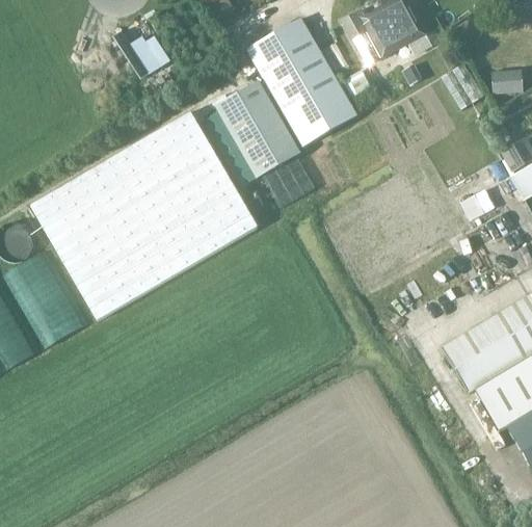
[(381,56),(426,32),(409,0),(384,0),(364,11),(361,6),(340,18),(350,37),(352,36),(367,63),(380,56),(381,56)]
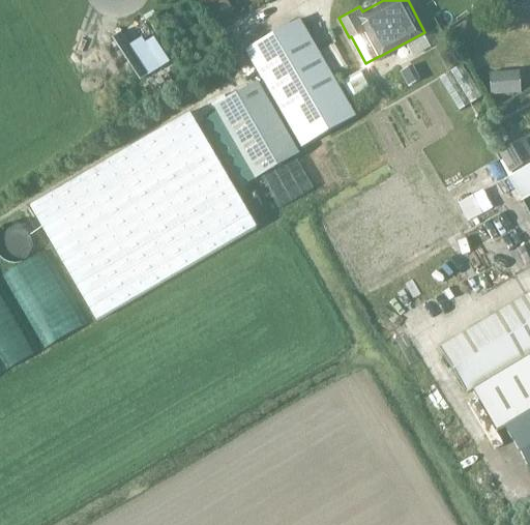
[(244,48),(262,79),(300,144),(356,112),(300,15),(244,48)]
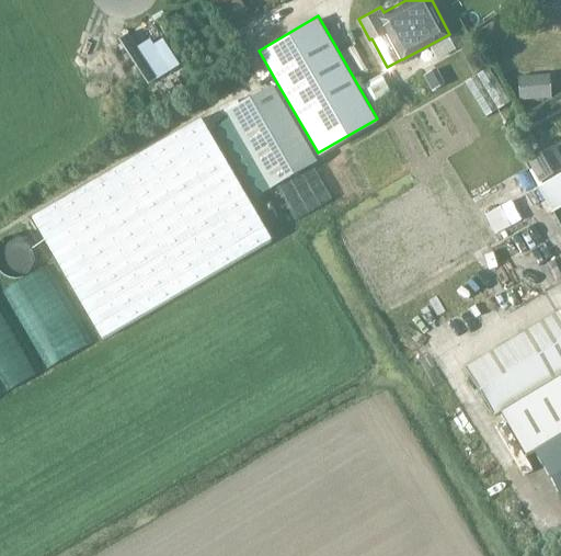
[(462,92),(473,88),(466,69),(456,74),(462,92)]
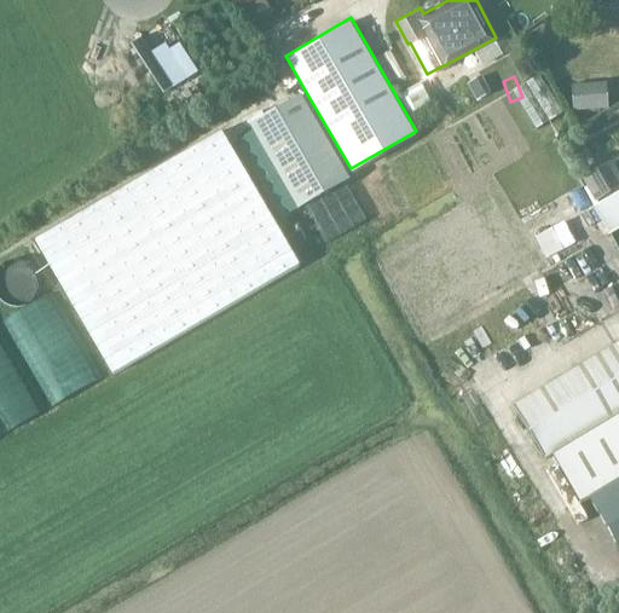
[(571,80),(573,107),(608,104),(606,77),(571,80)]
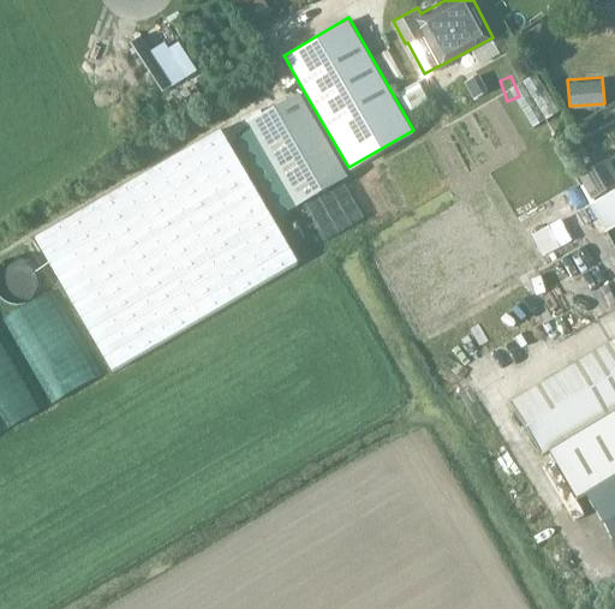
[(246,119),(294,203),(336,179),(346,174),(298,90),(246,119)]
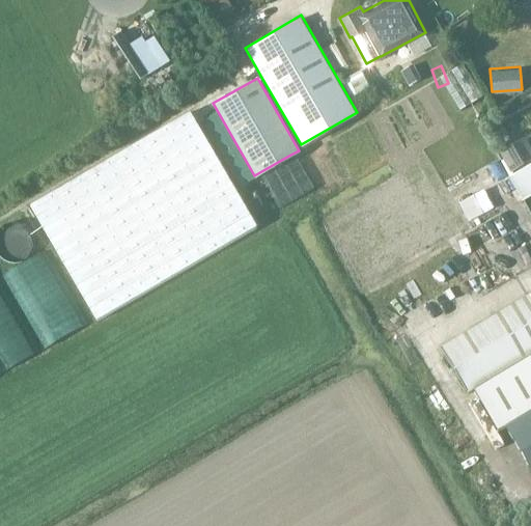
[(95,321),(255,227),(187,112),(28,204),(95,321)]
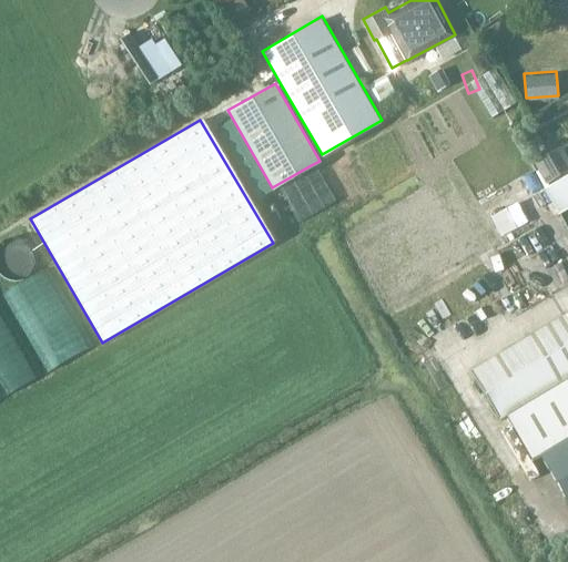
[(567,172),(546,185),(560,211),(567,205),(567,172)]
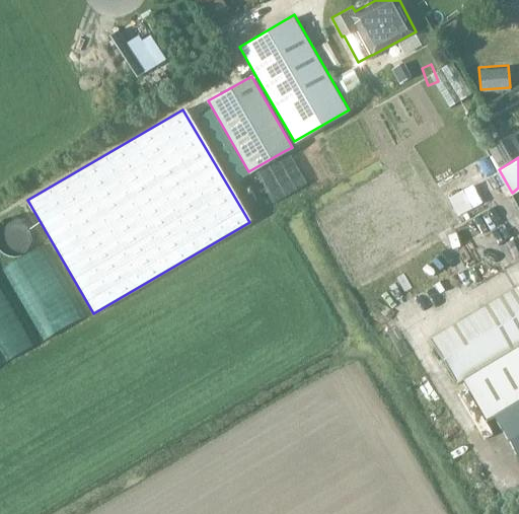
[(461,177),(436,191),(445,211),(471,198),(461,177)]
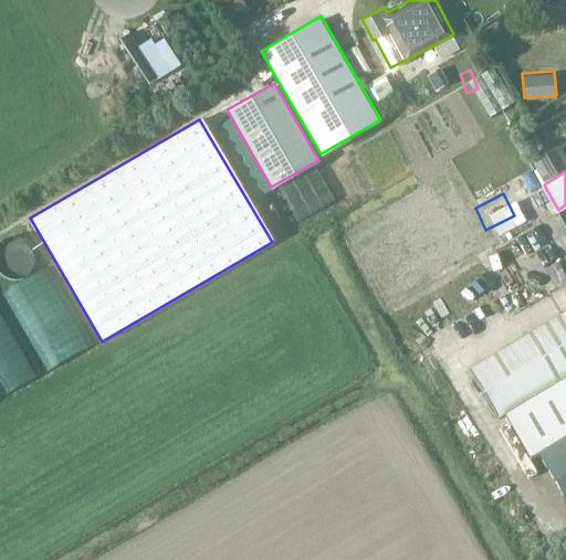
[(0,265),(12,264),(10,235),(0,235),(0,265)]
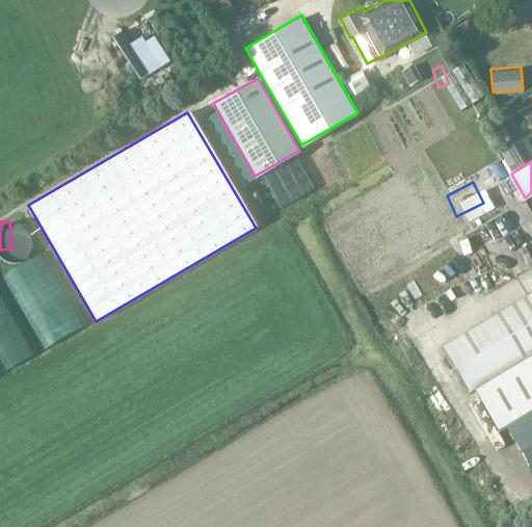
[(0,259),(0,265),(37,338),(74,319),(60,292),(47,299),(33,271),(44,266),(31,243),(0,259)]
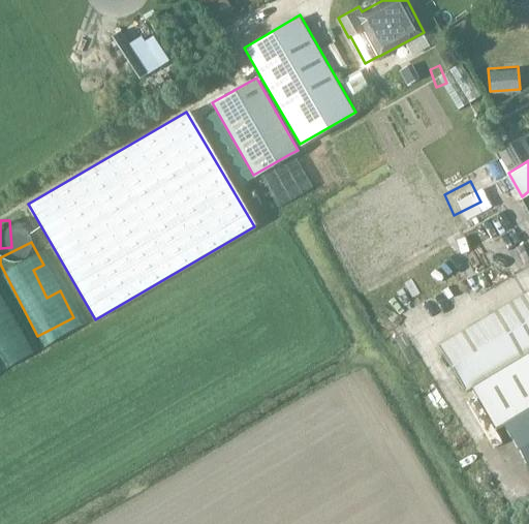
[(472,384),(496,426),(503,422),(528,465),(528,293),(527,288),(438,343),(465,389),(472,384)]
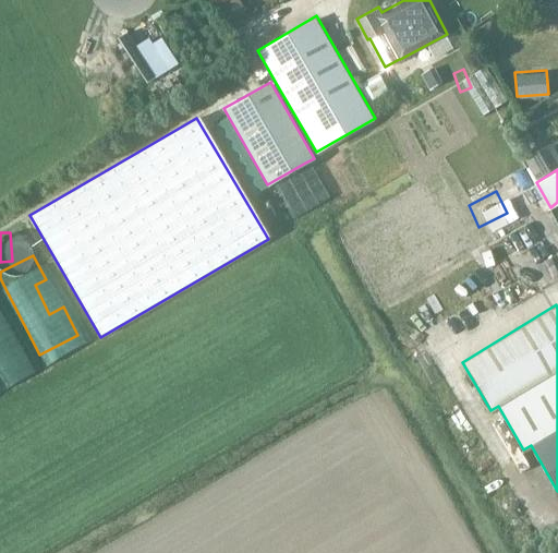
[(419,332),(427,326),(415,308),(407,313),(419,332)]
